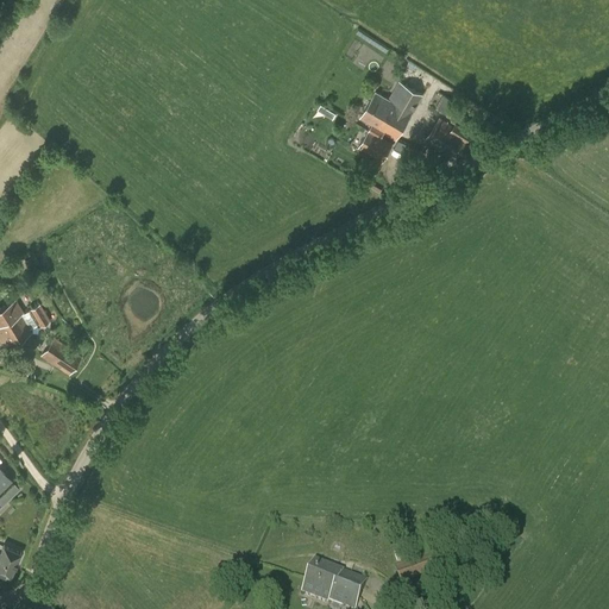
[(375,92),(360,117),(372,124),(384,132),(396,139),(410,114),(422,94),(399,81),(389,99),(375,92)]
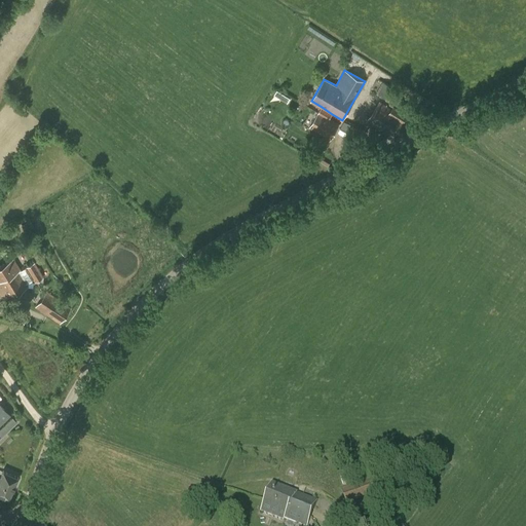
[(372,90),(387,100),(393,88),(378,79),(372,90)]
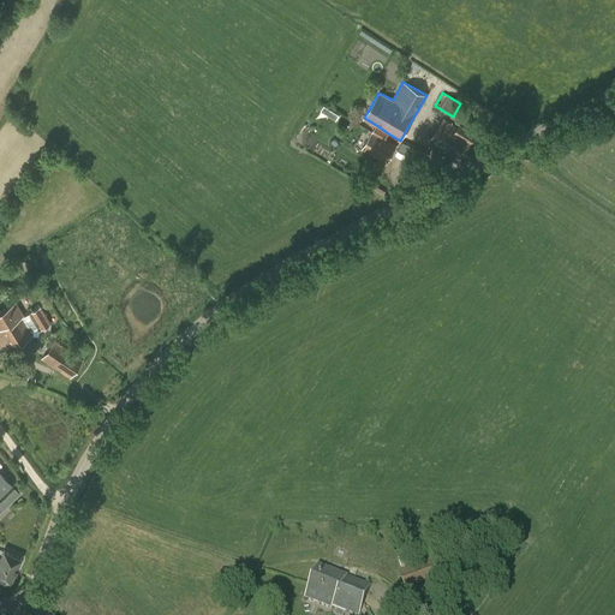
[(443,120),(429,142),(458,161),(482,124),(463,111),(455,120),(451,118),(448,123),(443,120)]
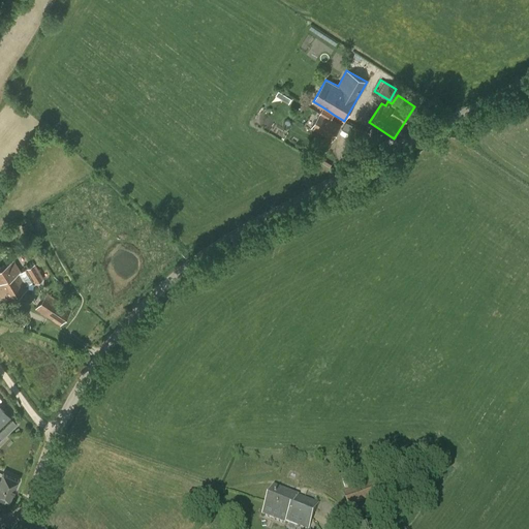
[(320,113),(312,126),(333,138),(341,125),(331,119),(334,115),(323,107),(320,113)]
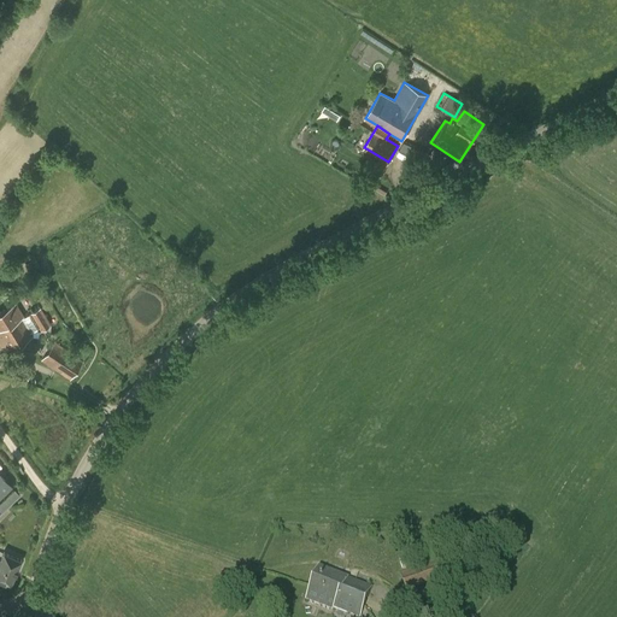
[(0,344),(5,352),(31,335),(22,319),(24,318),(16,303),(0,311),(0,344)]
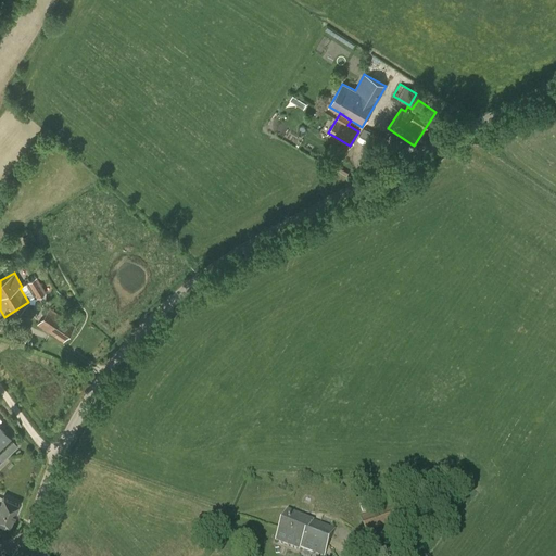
[(27,282),(36,298),(46,292),(36,277),(27,282)]
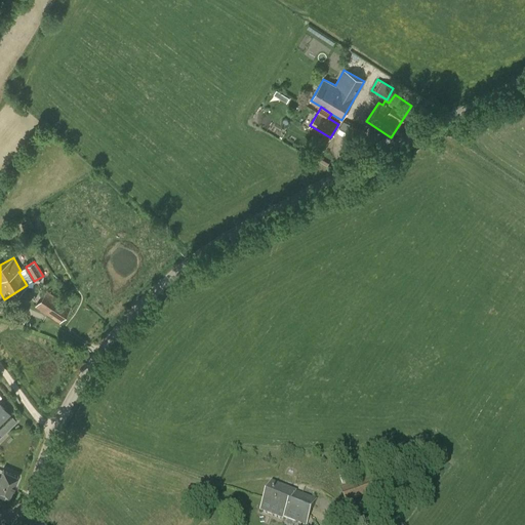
[(35,307),(59,323),(71,308),(46,290),(35,307)]
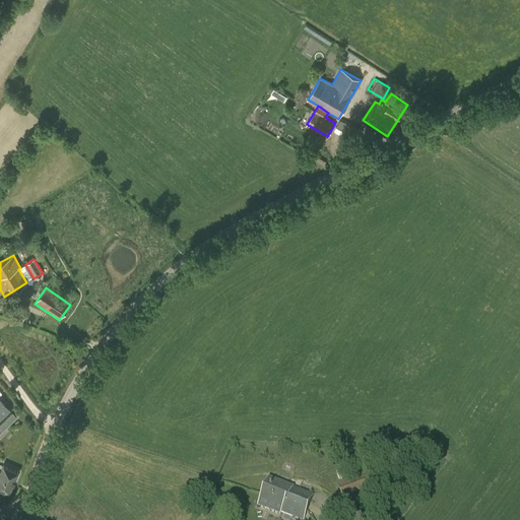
[(0,398),(0,418),(9,409),(0,398)]
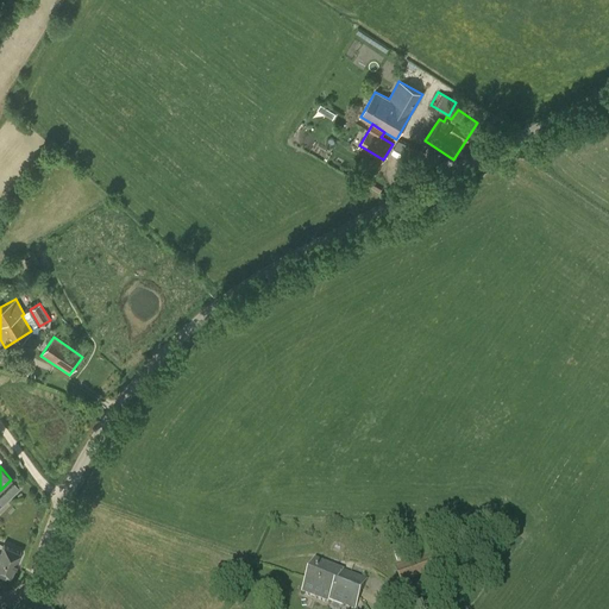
[(0,495),(0,507),(19,489),(14,483),(0,495)]
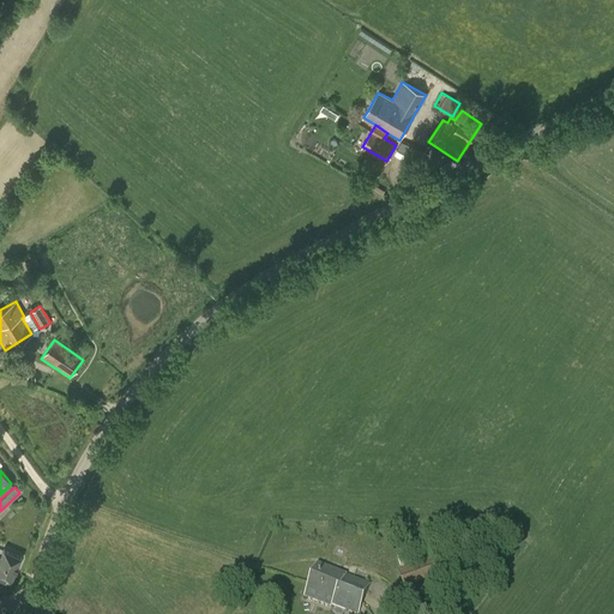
[(0,576),(10,581),(20,557),(2,549),(0,555),(0,576)]
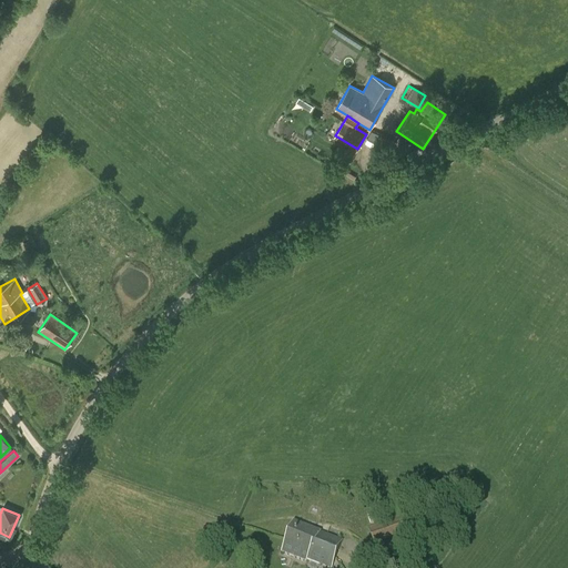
[(383,520),(379,510),(367,515),(371,525),(383,520)]
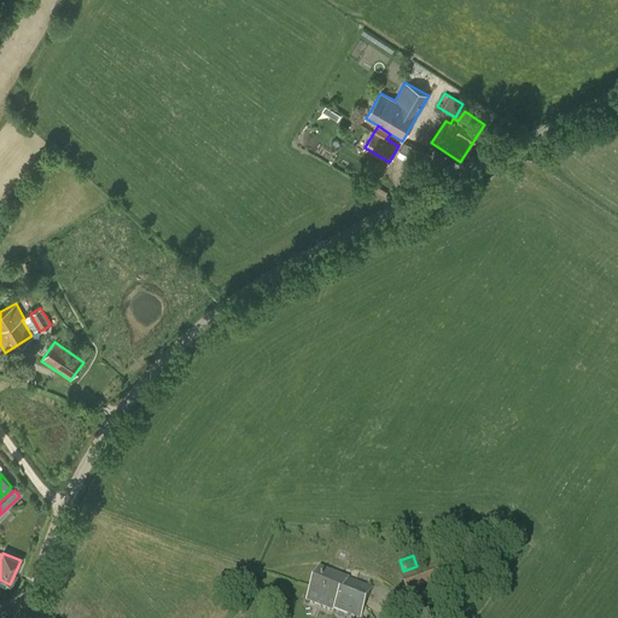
[(333,613),(334,610),(357,617),(360,617),(372,589),(320,569),(307,602),(333,613)]
